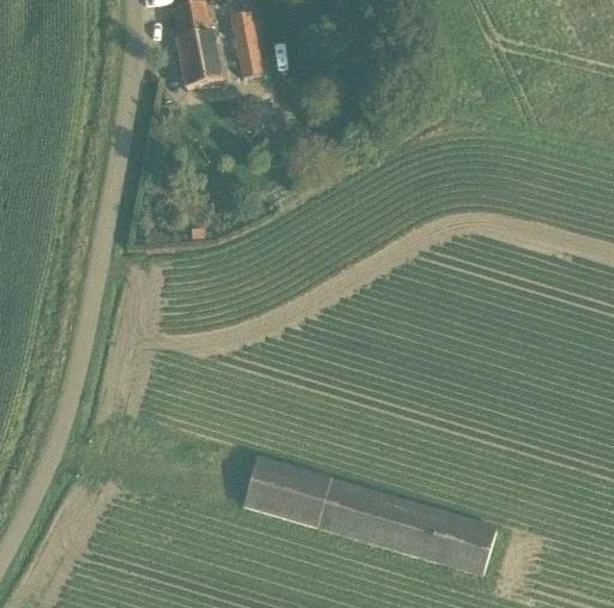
[(210,30),(204,0),(173,6),(179,36),(176,36),(186,85),(222,78),(214,30),(210,30)]
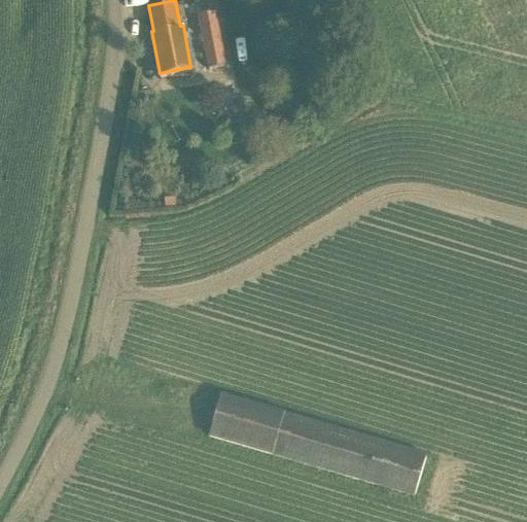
[(216,9),(198,12),(207,66),(226,63),(216,9)]
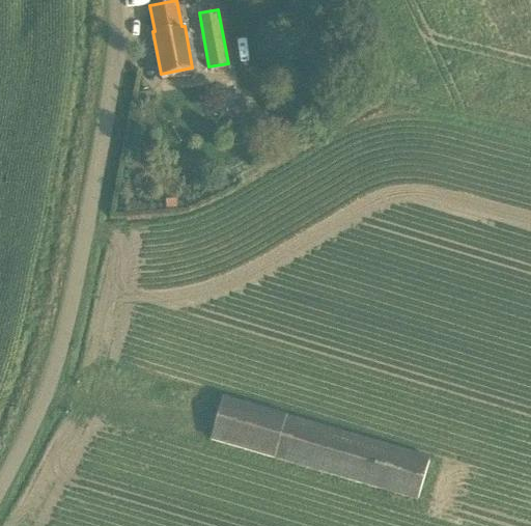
[(176,194),(165,195),(165,205),(176,204),(176,194)]
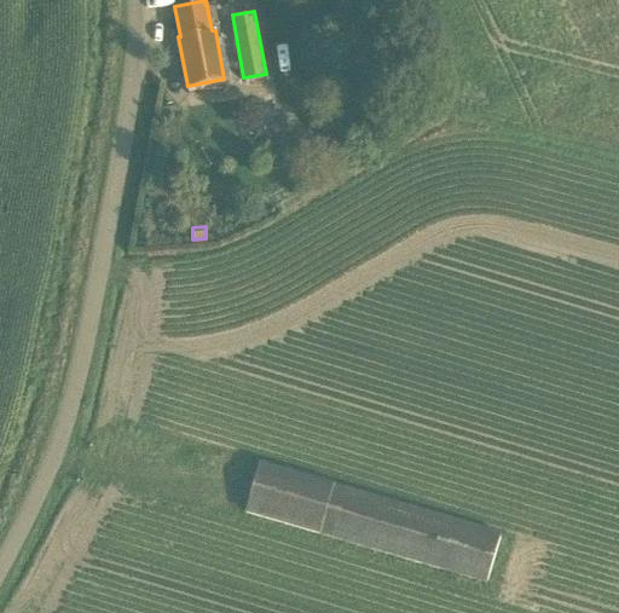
[(485,579),(499,531),(259,461),(244,509),(485,579)]
